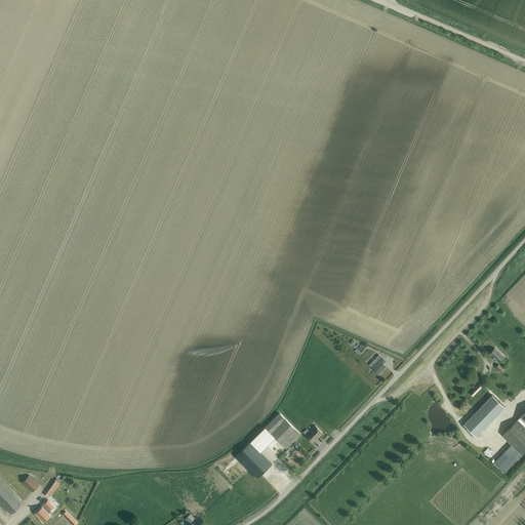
[(495,348),(489,354),(499,363),(505,357),(495,348)]
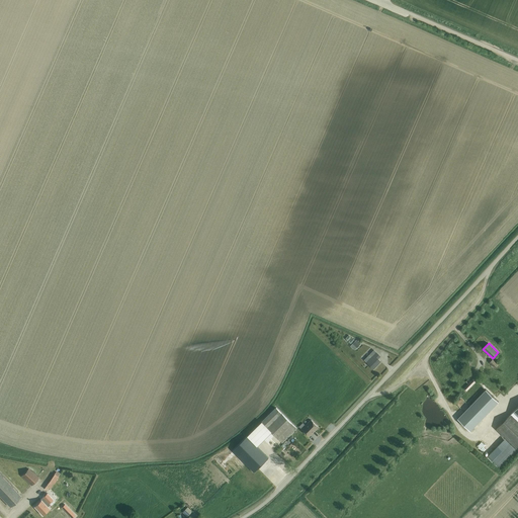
[(373,369),(381,362),(376,357),(379,355),(374,350),(369,354),(371,356),(366,361),(373,369)]
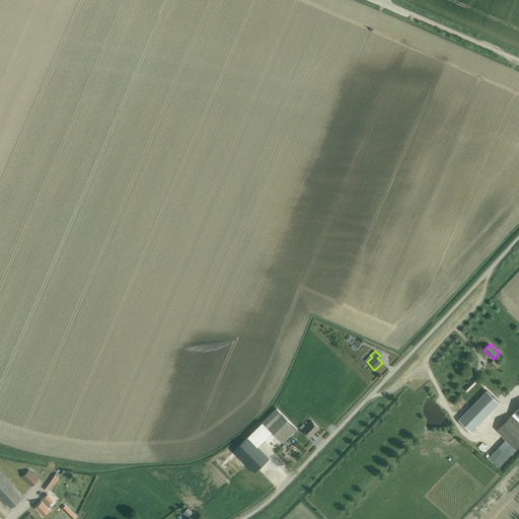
[(499,365),(496,363),(493,360),(490,363),(496,369),(499,365)]
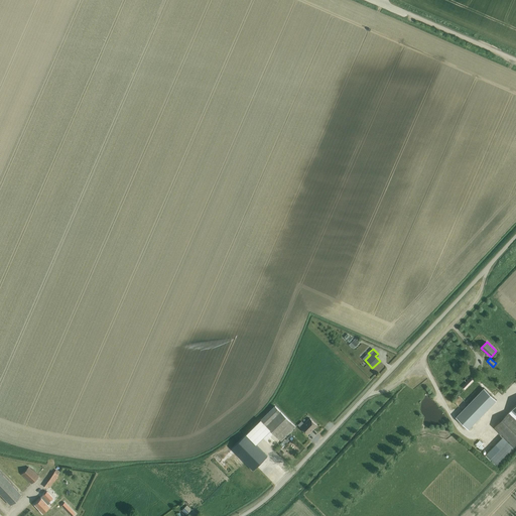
[(466,382),(462,387),(465,389),(474,380),(469,376),(464,380),(466,382)]
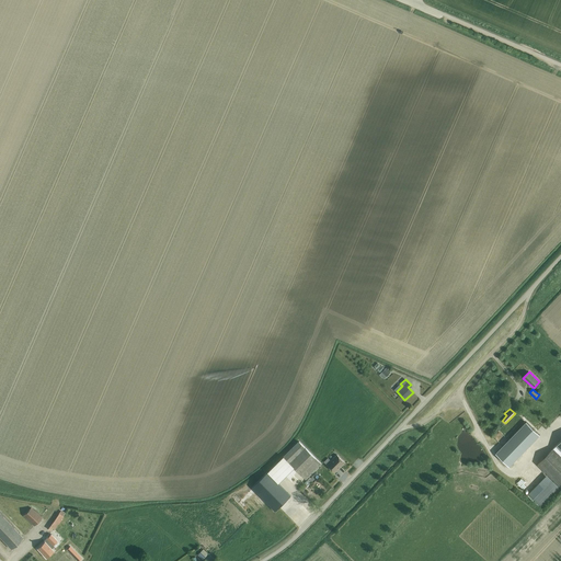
[(510,468),(540,436),(527,424),(497,455),(510,468)]
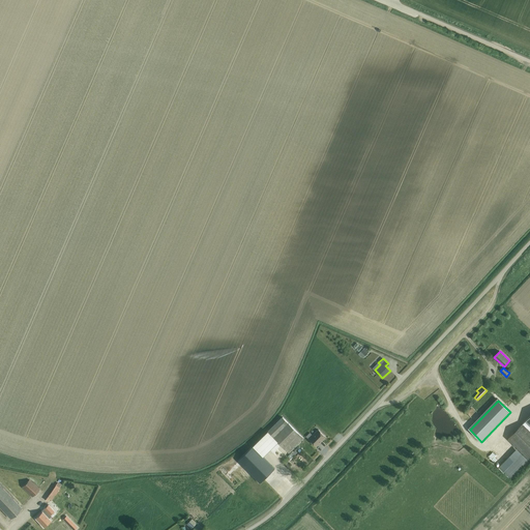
[(518,448),(529,460),(529,415),(508,439),(518,448)]
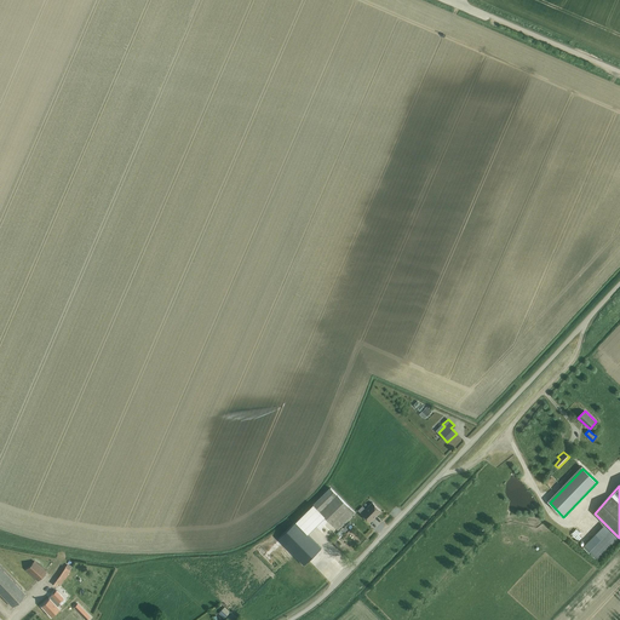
[(356,512),(332,488),(315,505),(338,529),(356,512)]
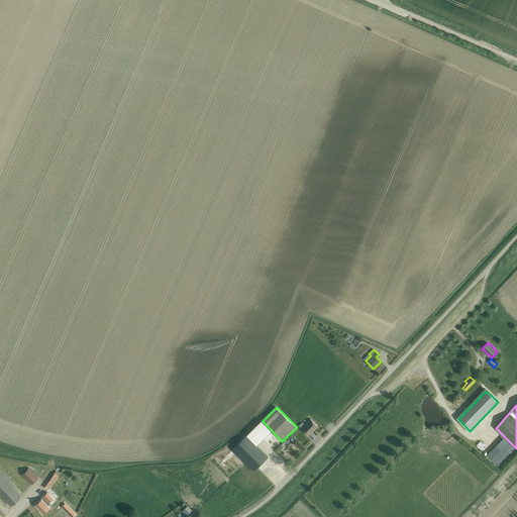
[(318,427),(311,419),(302,428),(309,436),(318,427)]
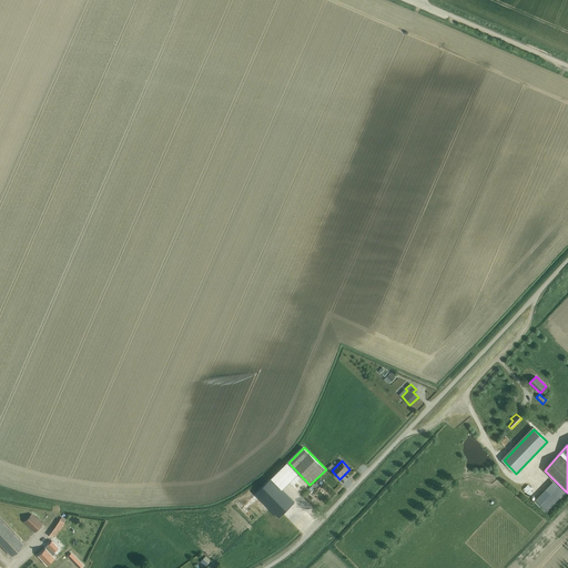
[(271,478),(255,494),(279,518),(295,501),(282,489),(271,478)]
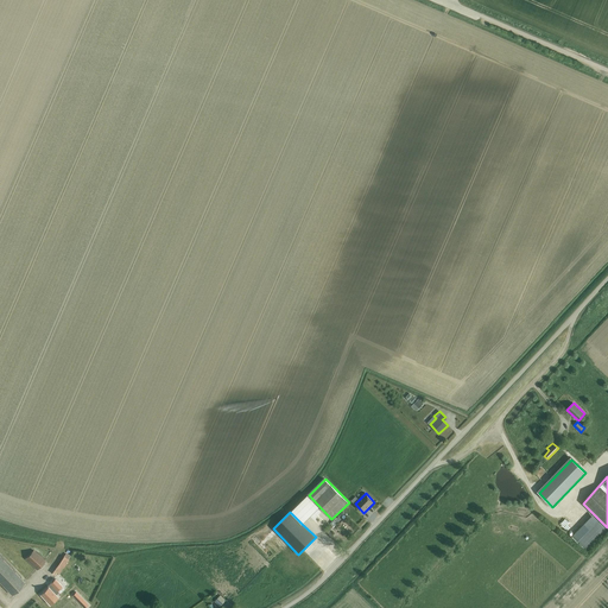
[(587,550),(607,527),(594,514),(572,536),(587,550)]
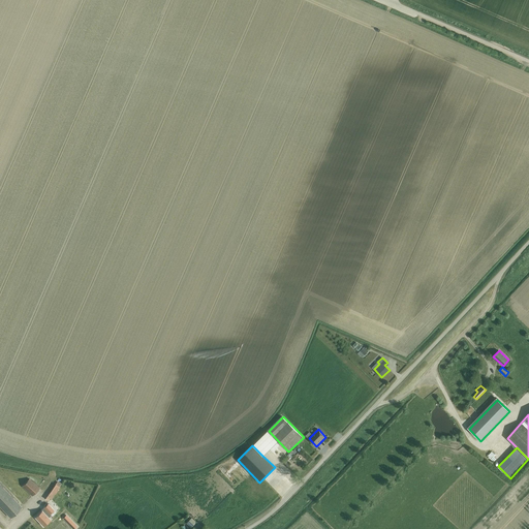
[(490,458),(498,461),(500,455),(493,452),(490,458)]
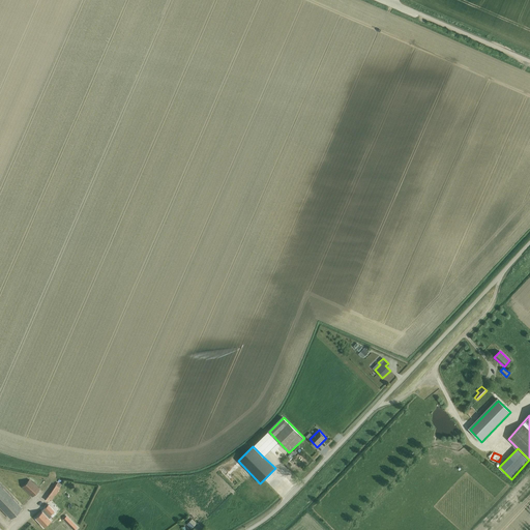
[(231,474),(239,468),(237,465),(229,471),(231,474)]
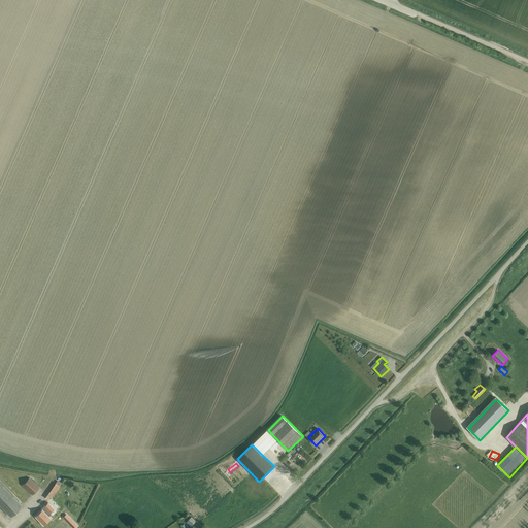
[(29,477),(22,486),(32,495),(39,487),(29,477)]
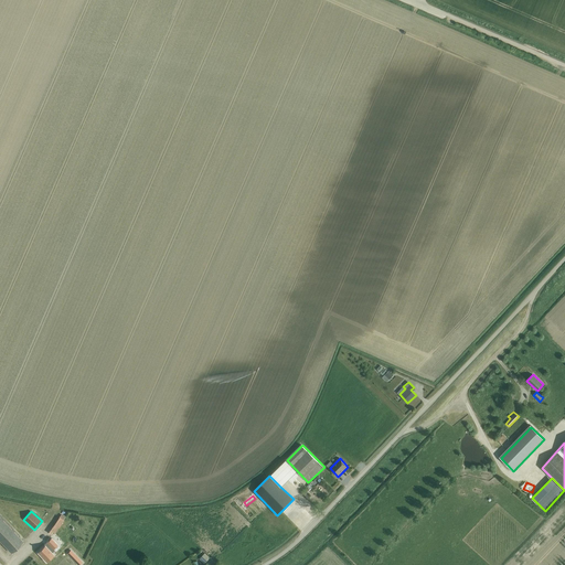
[(23,541),(0,516),(0,540),(12,552),(23,541)]
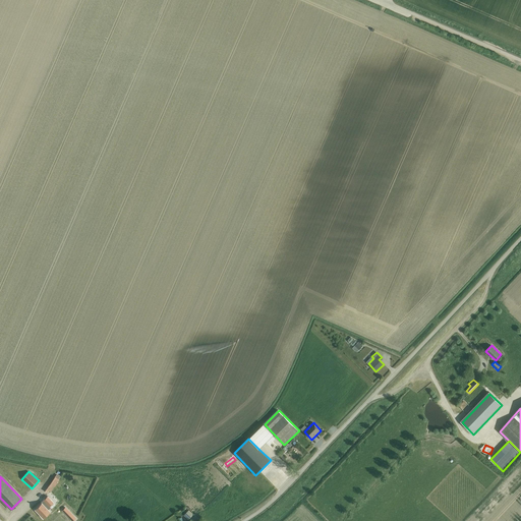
[(55,476),(45,491),(49,495),(59,479),(55,476)]
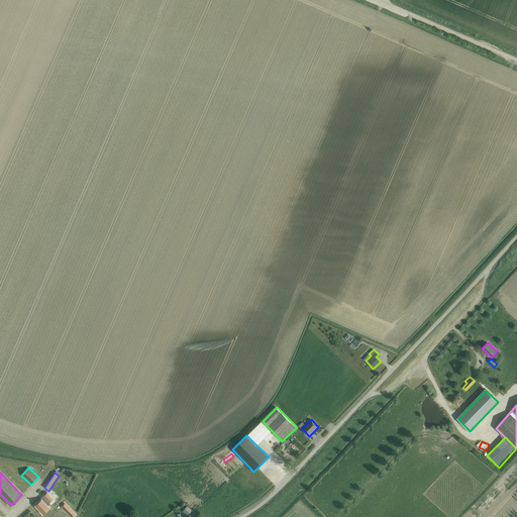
[(47,493),(34,505),(42,513),(48,507),(47,506),(49,503),(48,502),(53,498),(47,493)]
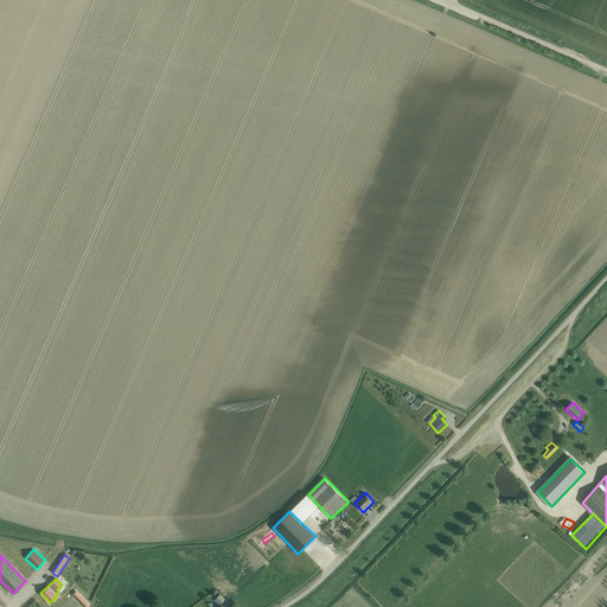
[(71,595),(83,606),(84,606),(88,604),(76,592),(71,595)]
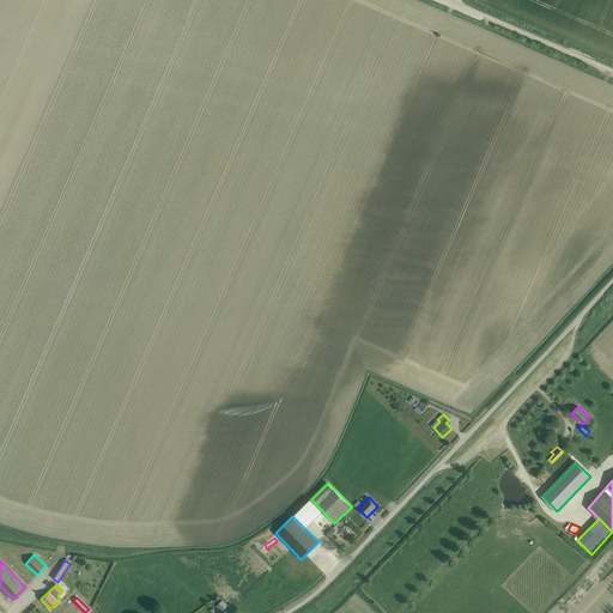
[(228,606),(222,601),(218,606),(223,611),(228,606)]
